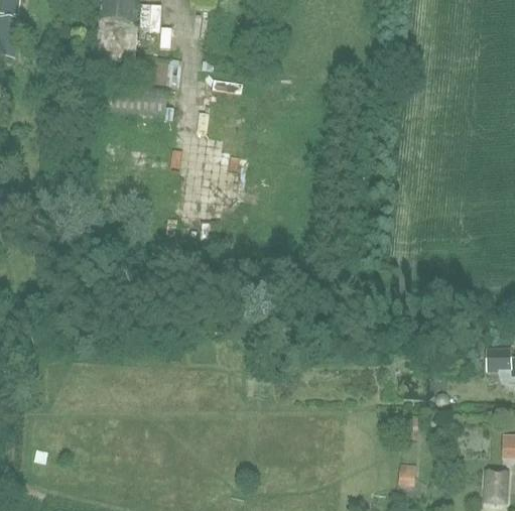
[(103,0),(97,73),(129,76),(136,0),(103,0)]
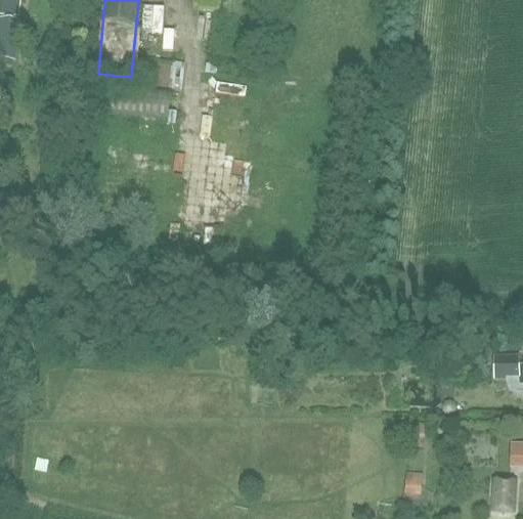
[(163,29),(164,4),(144,3),(143,29),(163,29)]
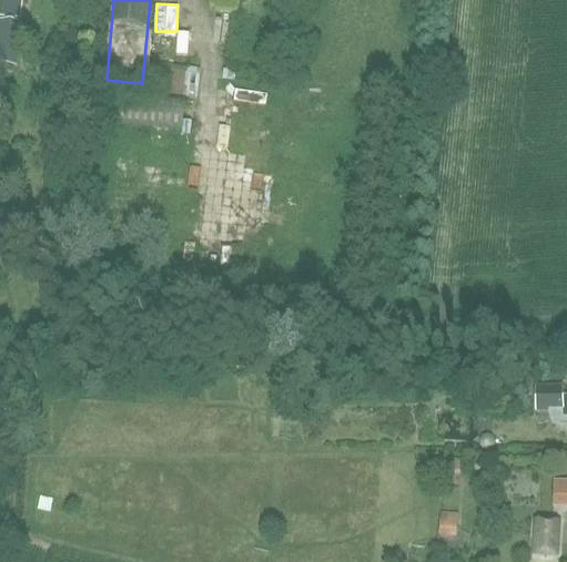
[(0,13),(0,58),(16,60),(21,16),(0,13)]
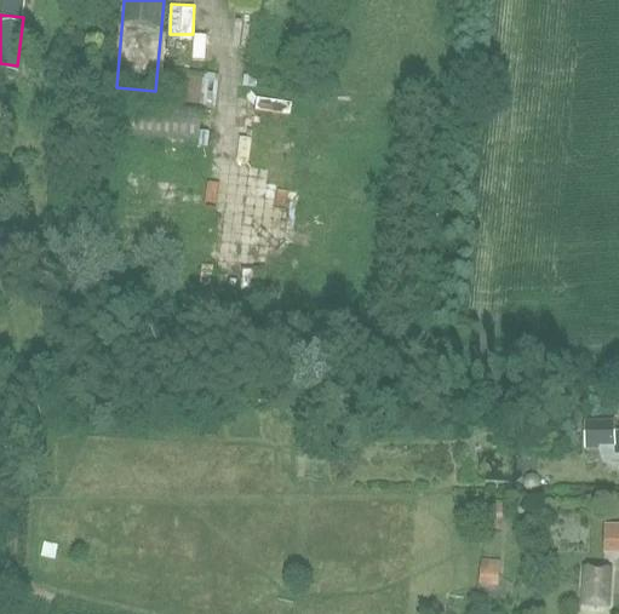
[(219,70),(171,64),(167,96),(216,101),(219,70)]
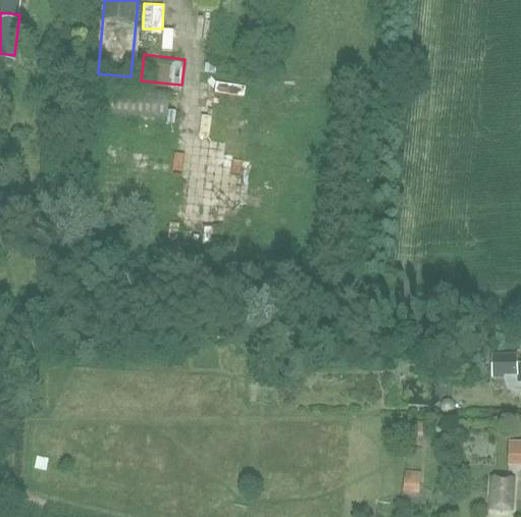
[(167,114),(170,88),(99,81),(96,107),(167,114)]
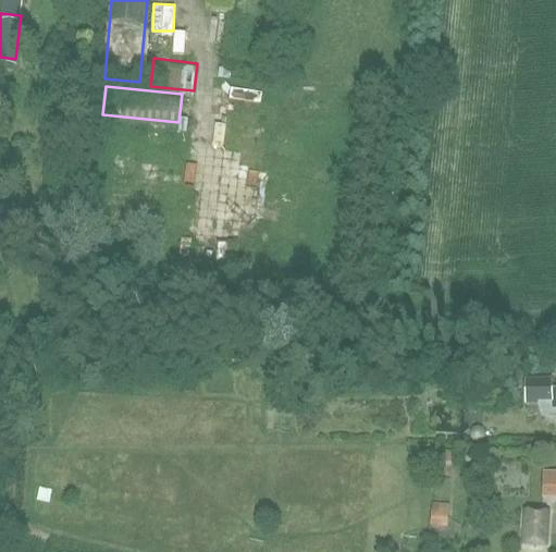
[(250,122),(250,88),(227,88),(226,122),(250,122)]
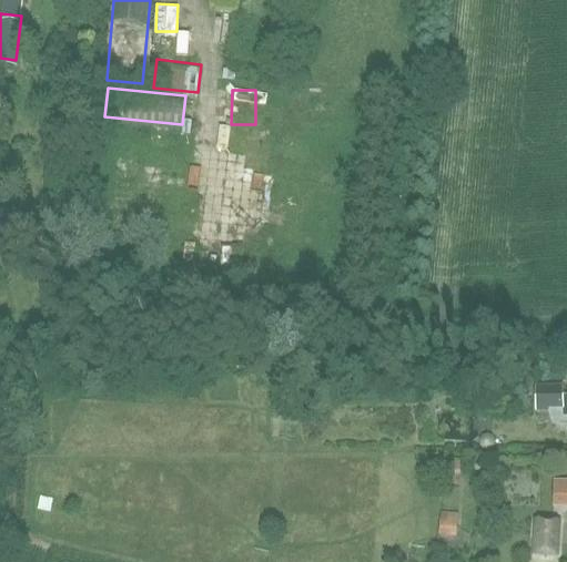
[(252,228),(263,231),(267,208),(255,206),(252,228)]
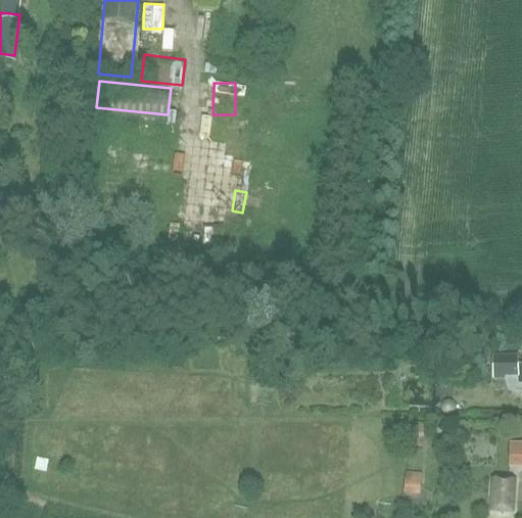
[(507,375),(507,381),(508,384),(509,386),(511,388),(513,389),(515,391),(517,391),(520,392),(521,392),(521,361),(519,361),(519,351),(493,351),(493,376),(507,375)]
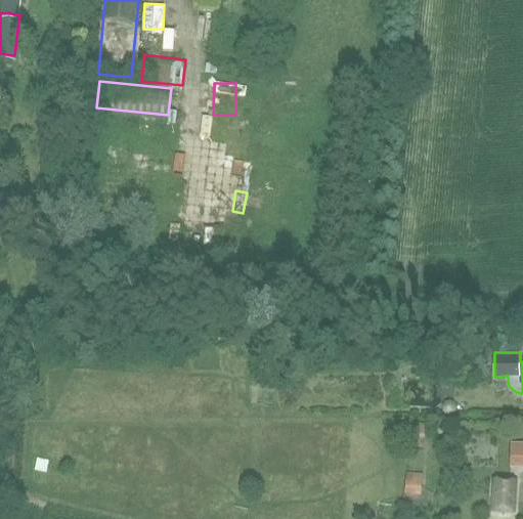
[(425,444),(426,420),(416,420),(416,424),(409,423),(408,442),(425,444)]
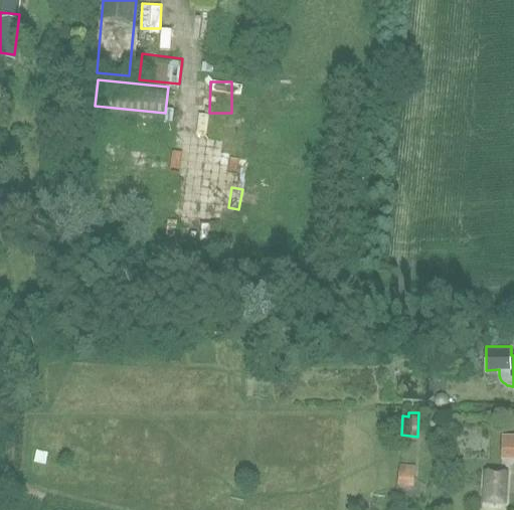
[(33,463),(46,464),(47,451),(34,450),(33,463)]
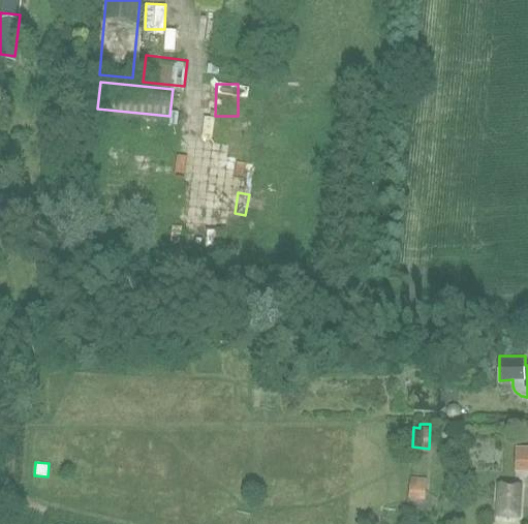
[(409,494),(425,496),(427,475),(411,473),(409,494)]
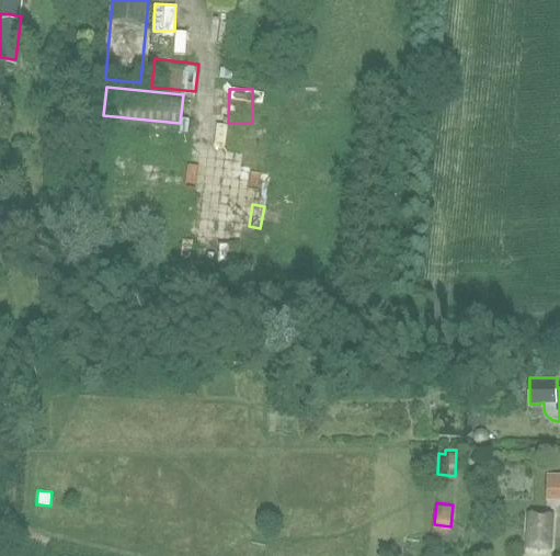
[(526,544),(552,546),(556,511),(528,509),(526,544)]
